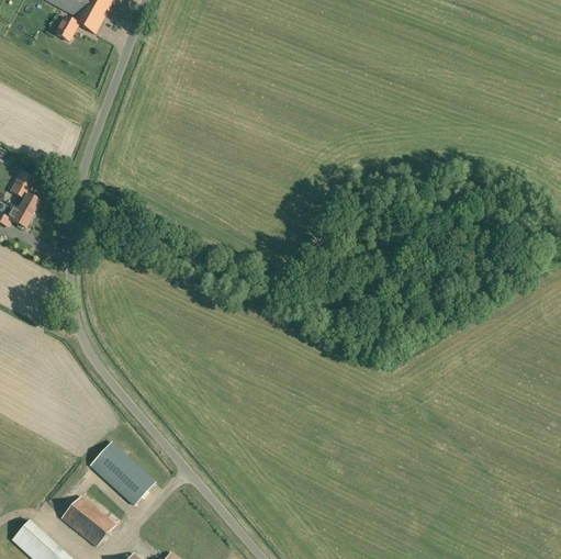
[(108,9),(112,0),(47,0),(74,14),(71,19),(64,14),(54,32),(68,40),(78,23),(94,33),(104,15),(102,14),(105,8),(108,9)]
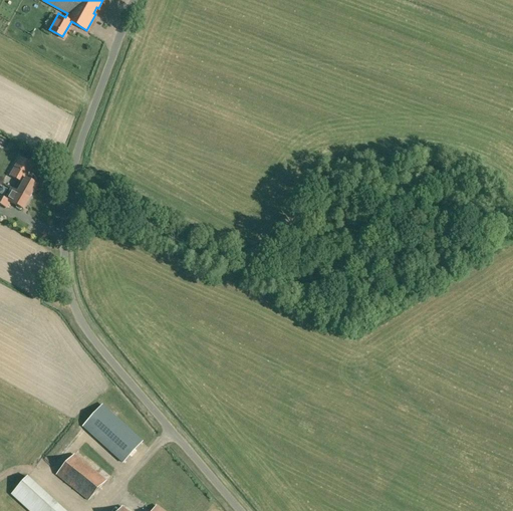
[(22,181),(17,190),(10,186),(5,196),(0,193),(0,203),(6,206),(10,200),(16,203),(16,205),(20,207),(21,206),(23,207),(28,197),(36,183),(25,176),(33,162),(19,155),(9,174),(22,181)]
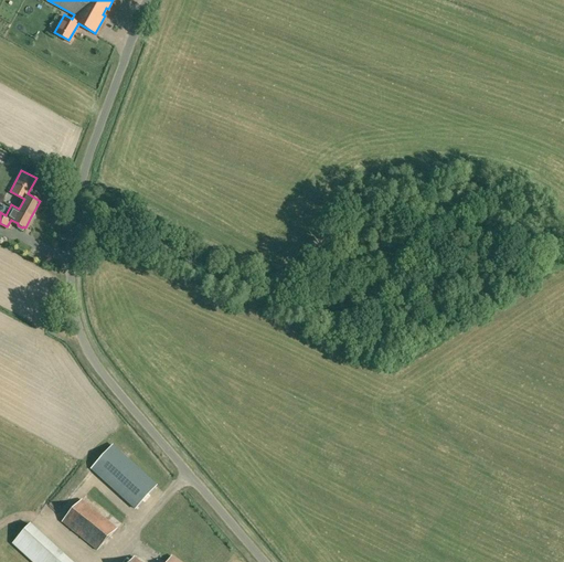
[(156,483),(112,443),(89,466),(94,470),(92,472),(97,477),(98,475),(134,507),(156,483)]
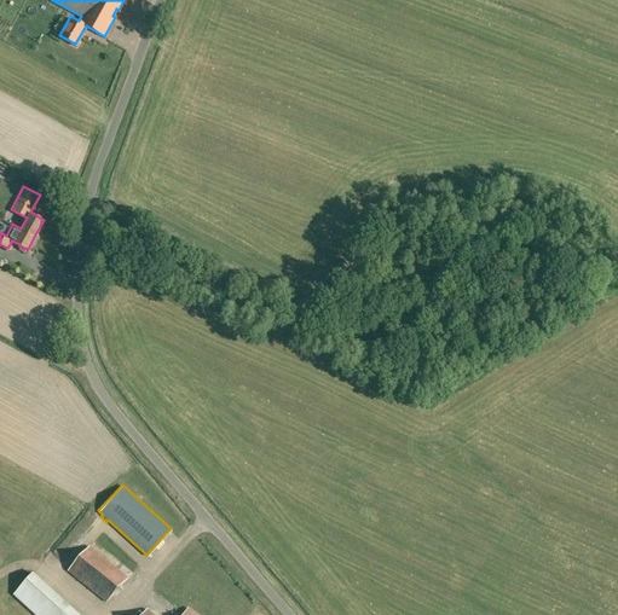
[(105,601),(127,575),(88,544),(67,569),(105,601)]
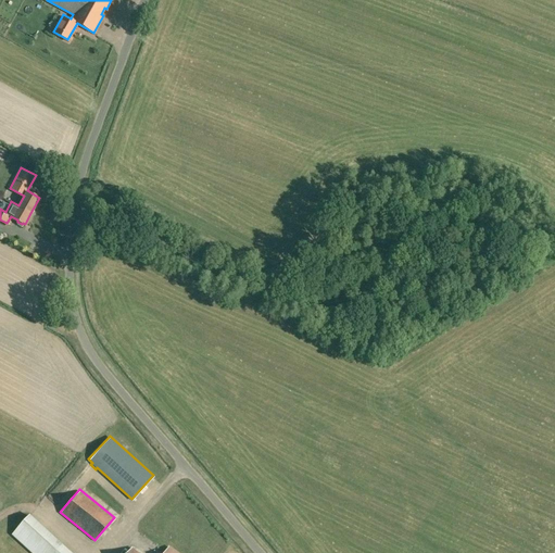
[(35,552),(73,552),(29,512),(11,531),(35,552)]
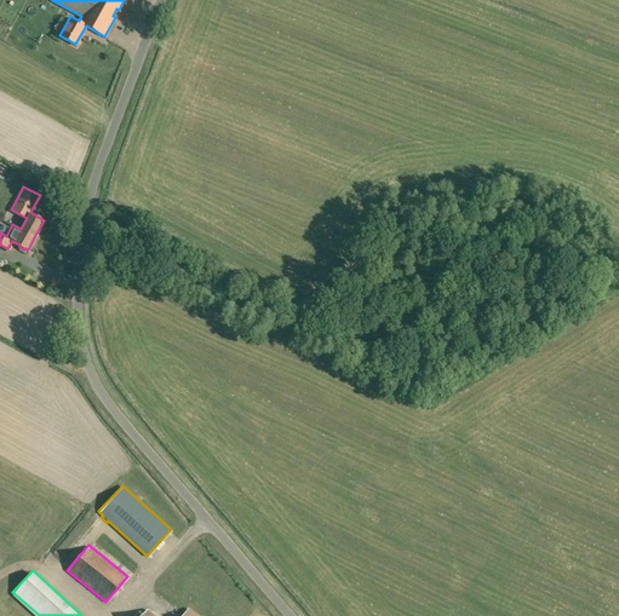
All buildings are outlined.
